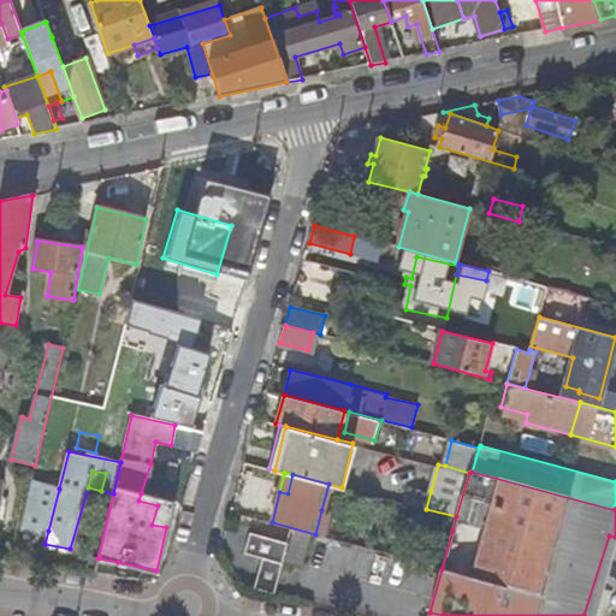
[(23,525),(48,531),(59,489),(33,483),(23,525)]
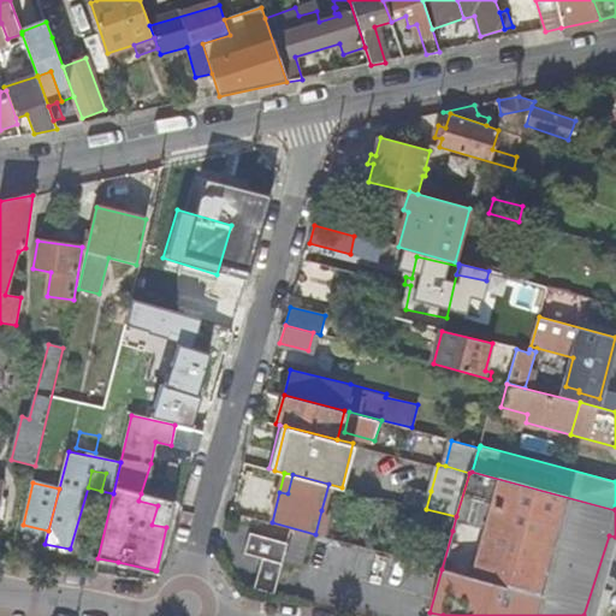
[(412,486),(407,504),(426,509),(431,491),(412,486)]
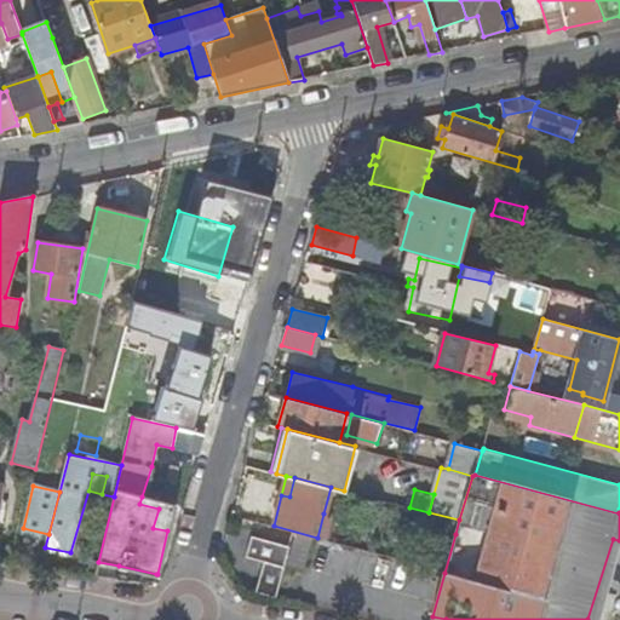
[(153,528),(167,530),(174,505),(142,497),(139,504),(159,509),(153,528)]
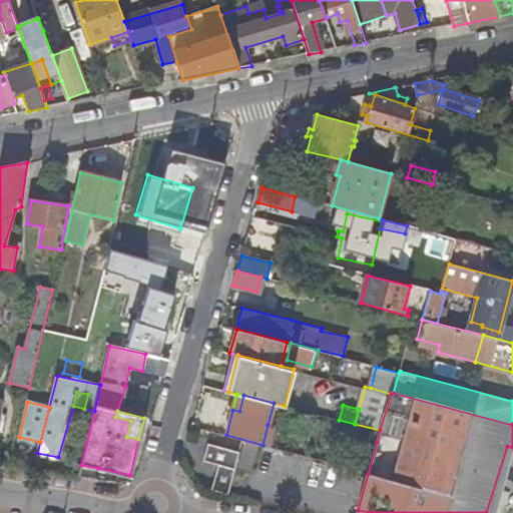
[(273,448),(279,427),(268,425),(263,445),(273,448)]
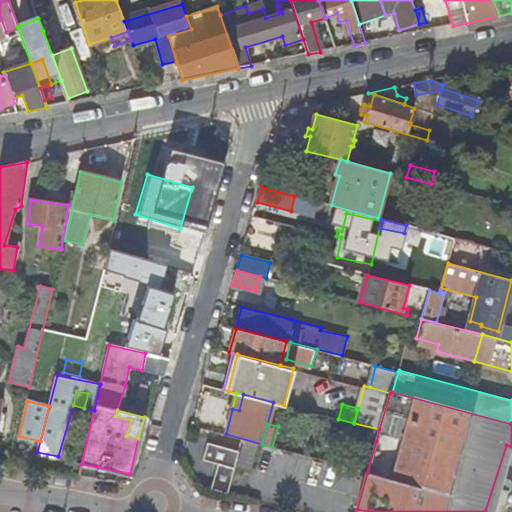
[(251,467),(258,444),(246,441),(239,464),(251,467)]
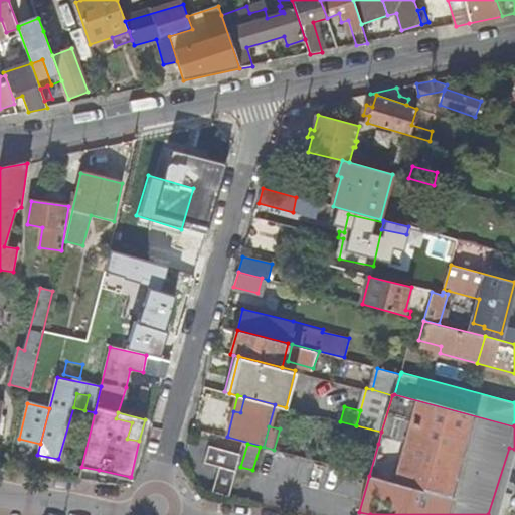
[(220,466),(214,490),(230,494),(241,453),(210,446),(205,461),(220,466)]
